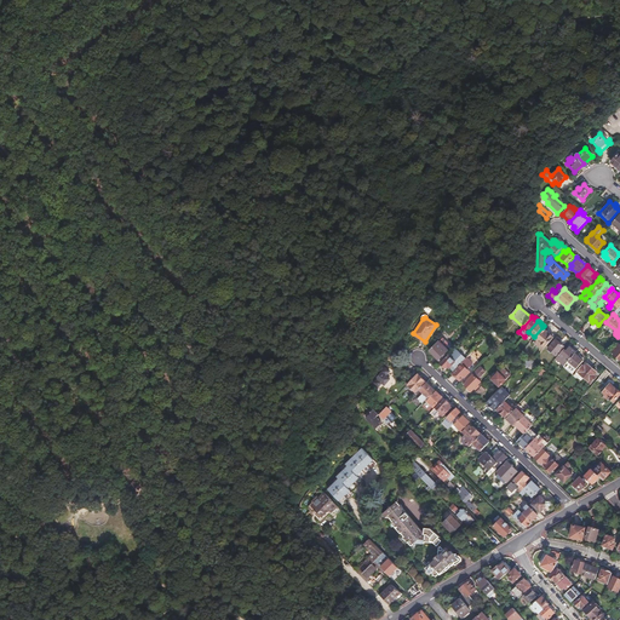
[(543,327),(534,337),(538,340),(535,343),(543,350),(555,336),(547,329),(546,331),(543,327)]
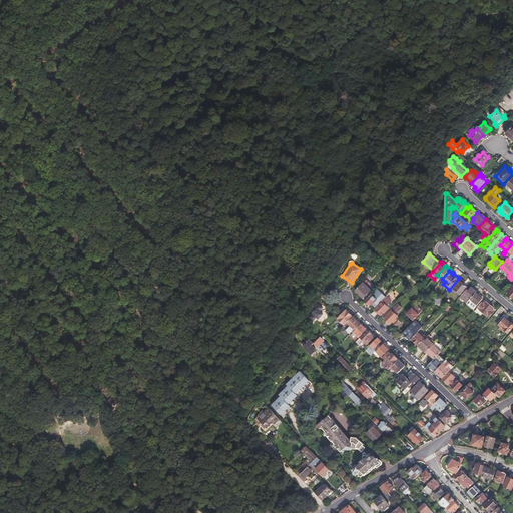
[(366,279),(356,291),(363,298),(368,292),(369,294),(374,289),(373,288),(374,286),(366,279)]
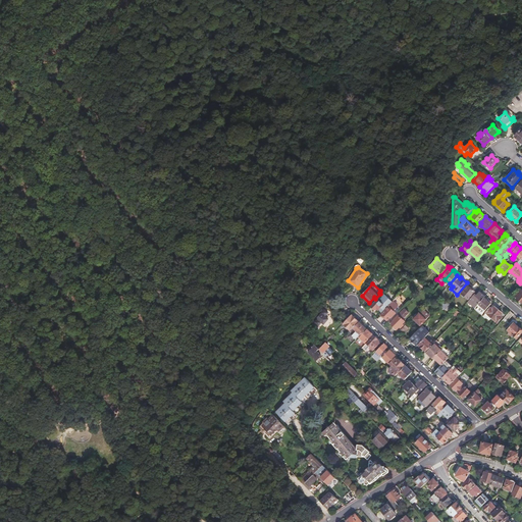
[(469,285),(462,293),(468,299),(475,291),(474,290),(474,289),(472,288),(469,285)]
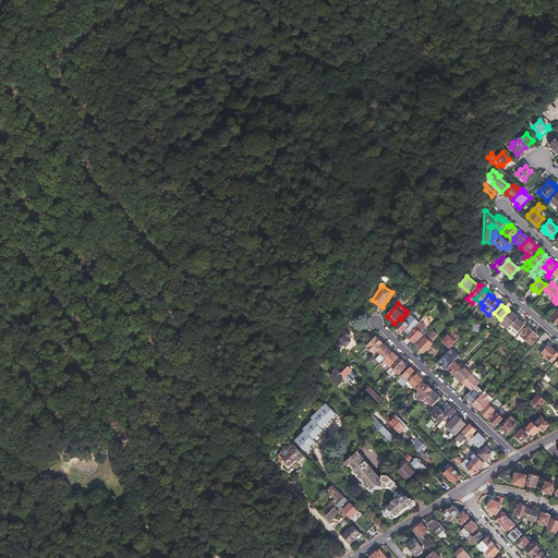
[(507,314),(500,322),(508,328),(512,325),(518,317),(519,316),(513,312),(509,316),(507,314)]
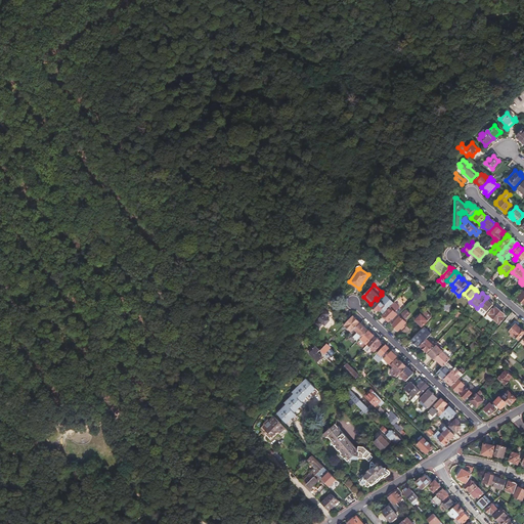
[(385,294),(373,307),(377,310),(378,309),(380,311),(381,310),(384,313),(390,306),(394,303),(385,294)]
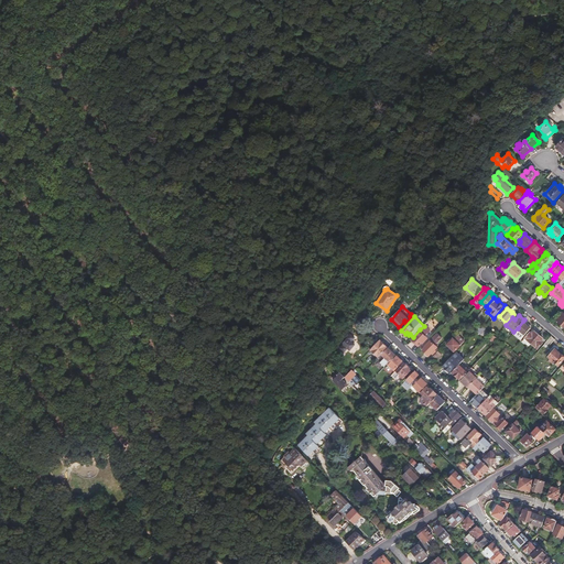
[(356,317),(338,345),(345,351),(348,348),(350,350),(355,354),(357,350),(358,351),(361,347),(354,340),(356,338),(353,335),(355,333),(353,332),(354,331),(353,329),(357,324),(360,327),(362,324),(359,322),(360,321),(356,317)]
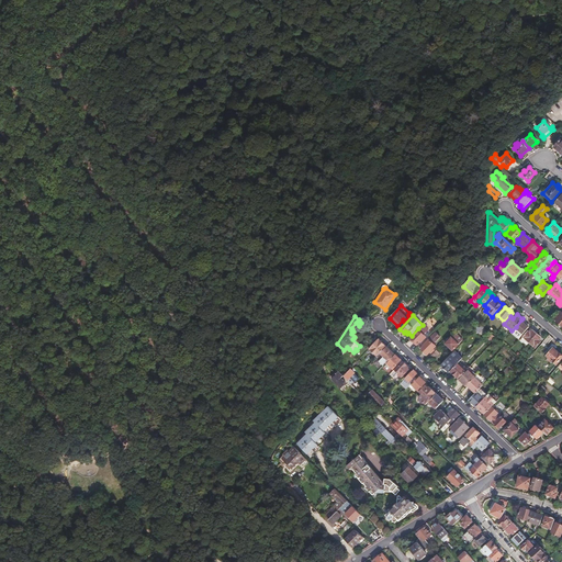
[(521,319),(516,327),(524,334),(529,326),(521,319)]
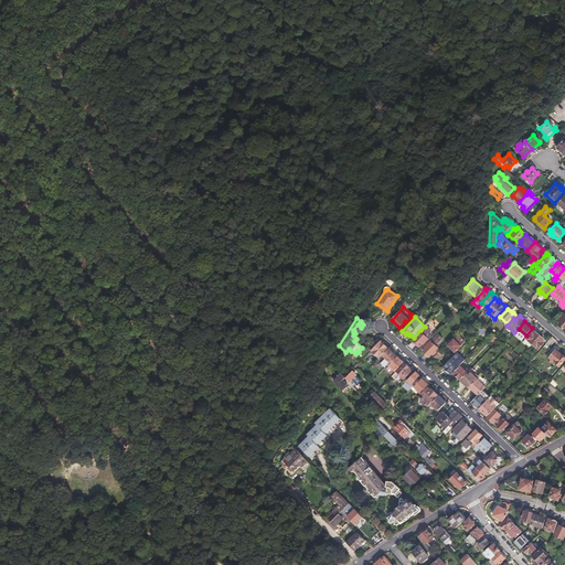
[(430,331),(425,326),(425,327),(420,330),(420,331),(413,340),(412,341),(415,343),(416,343),(419,347),(423,343),(423,344),(428,339),(426,336),(430,331)]
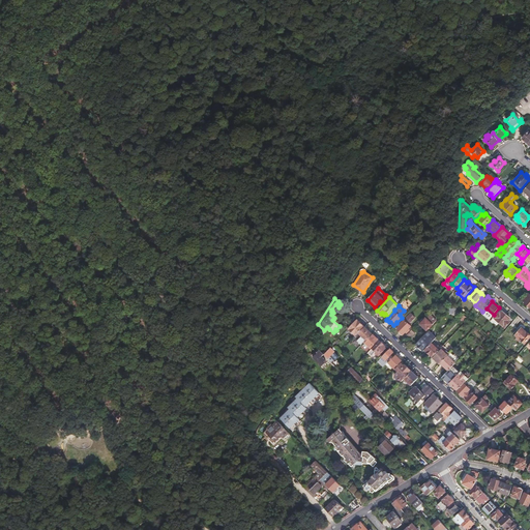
[(499,323),(506,314),(503,312),(501,314),(499,312),(492,321),(497,325),(499,323)]
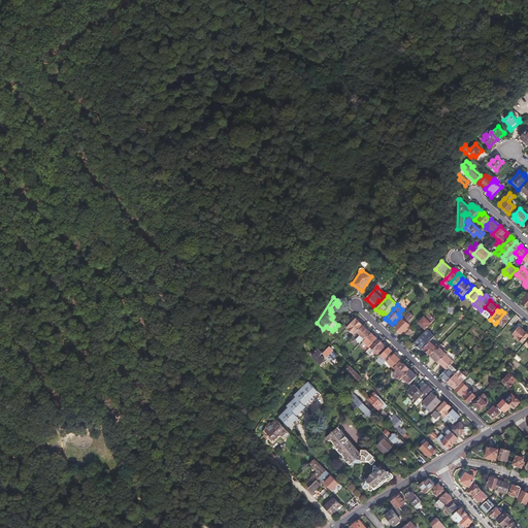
[(408,311),(394,327),(398,330),(397,331),(400,333),(401,334),(405,329),(406,330),(408,329),(407,328),(409,325),(407,323),(414,316),(408,311)]
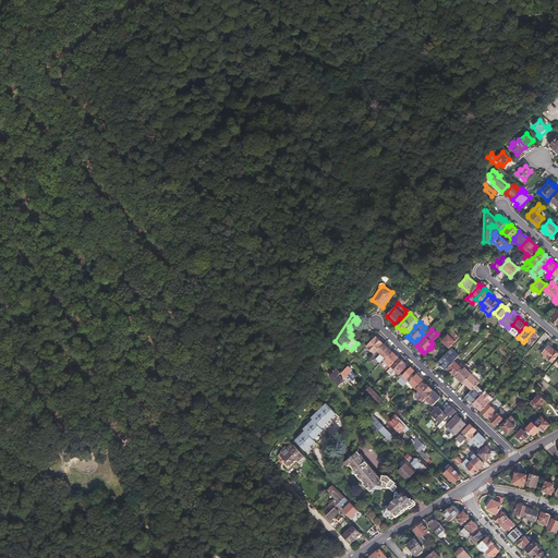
[(445,335),(443,338),(444,339),(443,340),(449,348),(456,341),(460,337),(452,330),(448,335),(447,336),(445,335)]
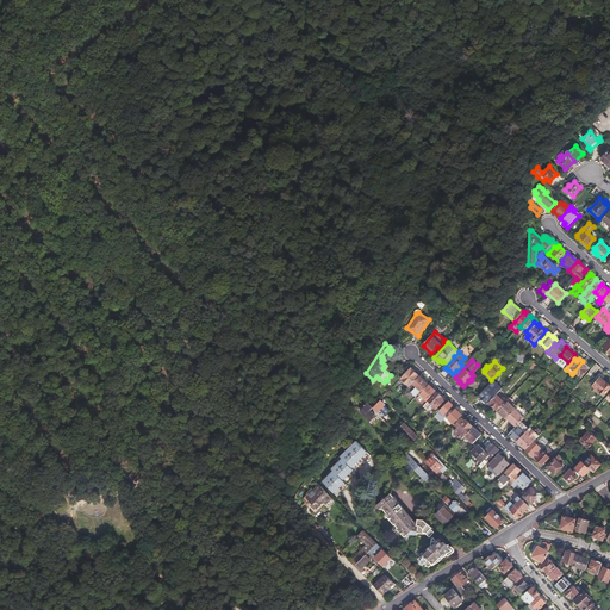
[(587,366),(583,361),(574,372),(582,378),(587,371),(585,368),(587,366)]
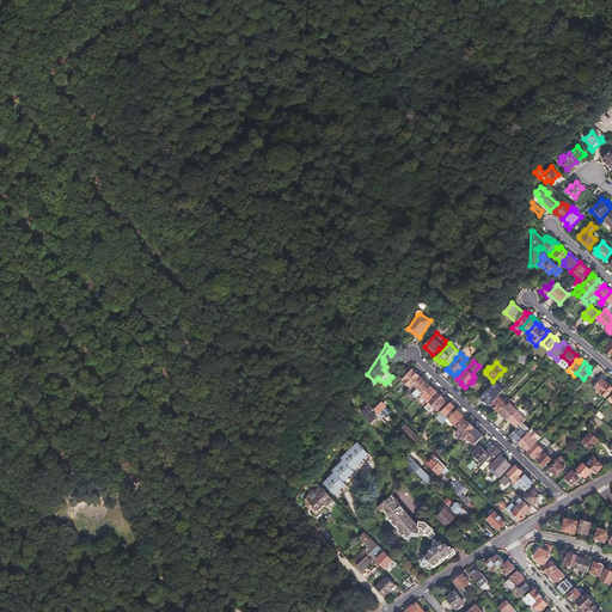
[(603,367),(599,365),(592,372),(595,375),(603,367)]
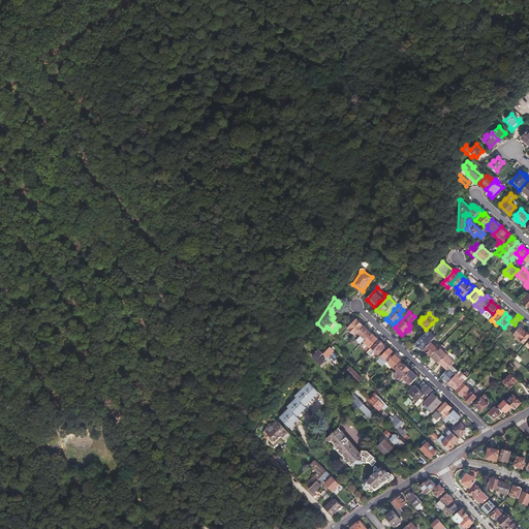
[(364,325),(355,318),(347,328),(350,331),(349,332),(351,334),(352,333),(354,335),(364,325)]
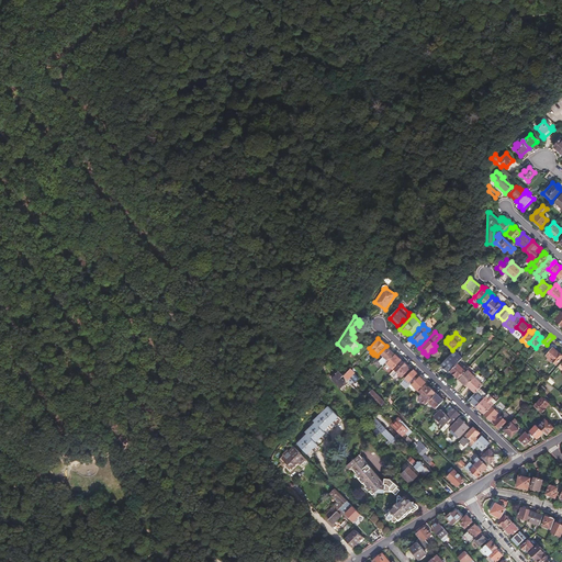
[(386,346),(377,356),(375,358),(383,364),(386,362),(394,353),(386,346)]
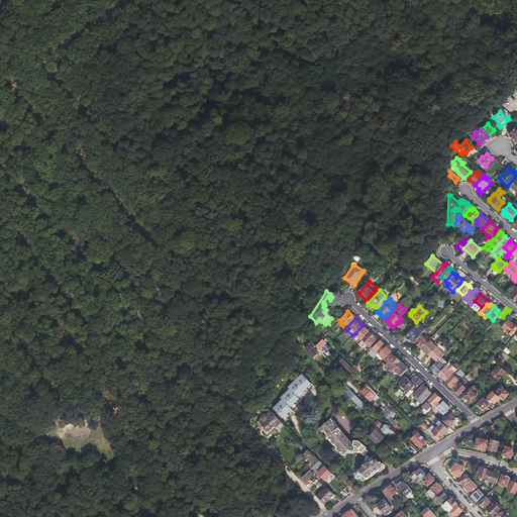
[(509,320),(503,327),(505,329),(504,330),(507,332),(508,331),(512,335),(516,329),(516,324),(515,324),(515,323),(514,324),(509,320)]
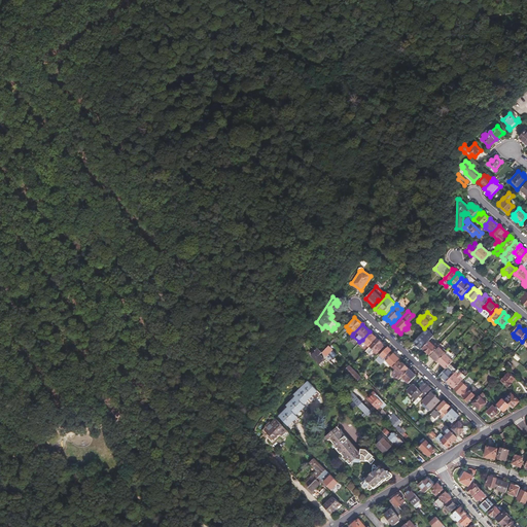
[(410,327),(402,336),(407,339),(413,331),(410,327)]
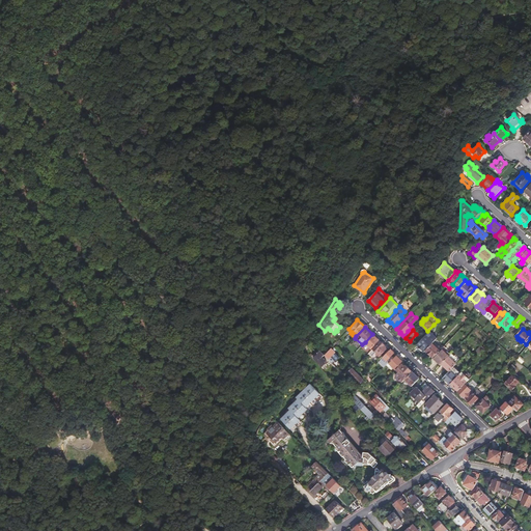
[(429,331),(417,344),(424,352),(425,351),(432,343),(437,338),(429,331)]
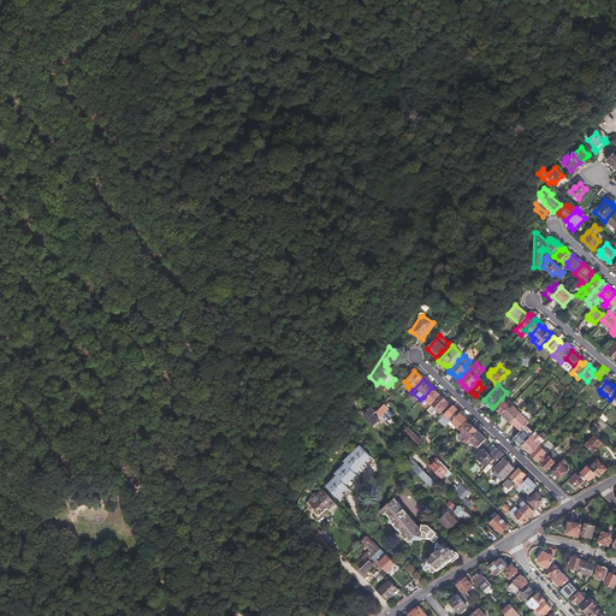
[(432,388),(424,397),(431,404),(440,395),(432,388)]
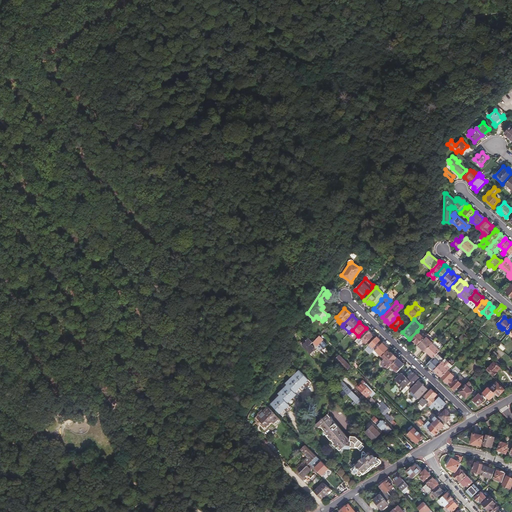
[(374,335),(372,333),(372,332),(369,329),(368,330),(367,329),(360,337),(356,341),(359,343),(360,343),(362,341),(365,344),(367,342),(374,335)]
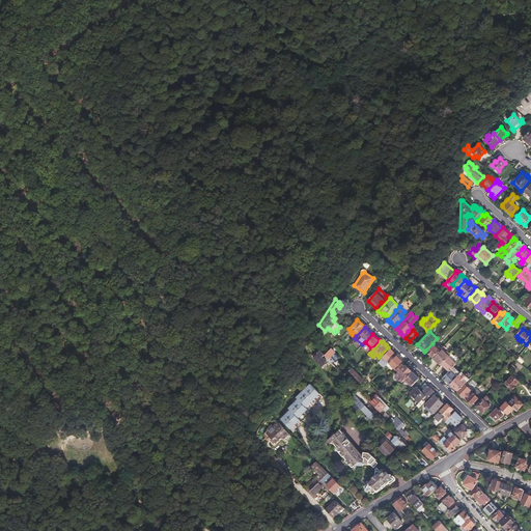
[(432,343),(425,351),(434,358),(440,351),(432,343)]
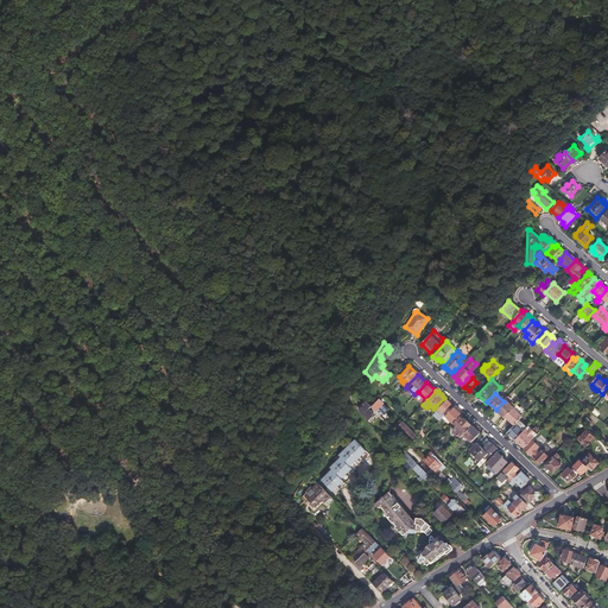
[(496,410),(495,410),(505,418),(506,417),(514,407),(511,403),(512,401),(507,397),(504,401),(496,410)]
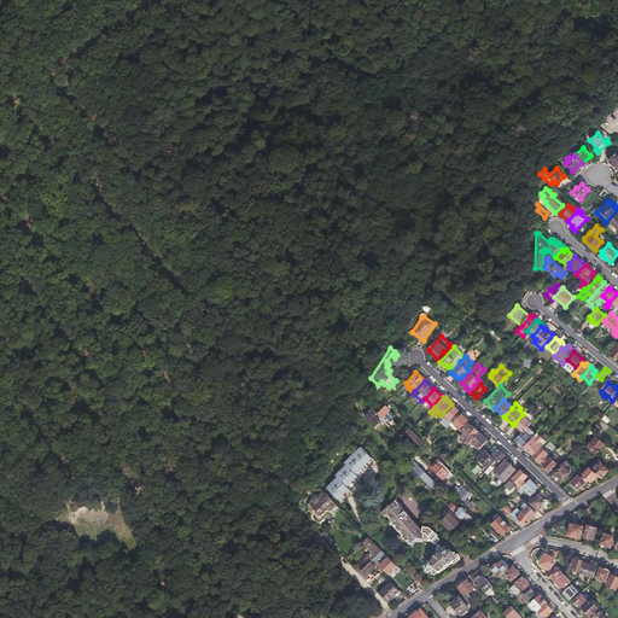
[(386,406),(379,413),(388,421),(394,414),(390,410),(390,409),(386,406)]
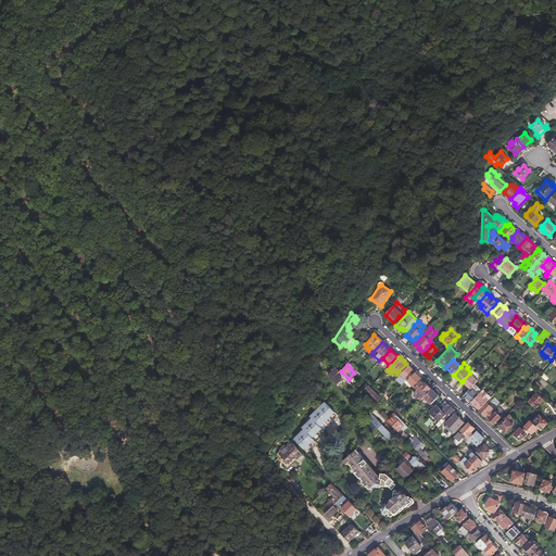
[(408,366),(400,376),(397,378),(403,383),(405,381),(412,375),(411,374),(413,370),(408,366)]
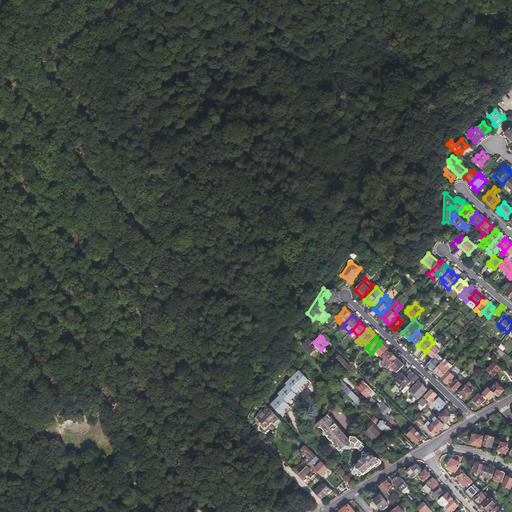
[(307,341),(303,345),(311,353),(315,349),(314,348),(315,347),(314,346),(313,347),(311,344),(313,342),(309,338),(306,340),(307,341)]
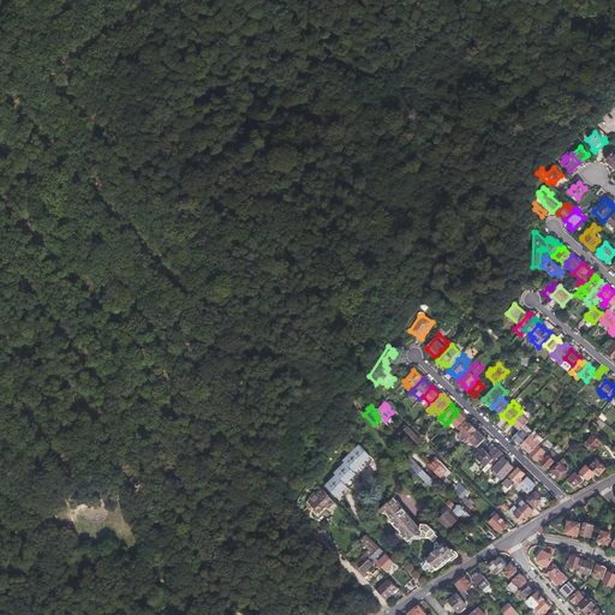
[(524,408),(520,412),(512,422),(520,430),(525,427),(529,422),(527,421),(532,416),(530,412),(529,413),(524,408)]
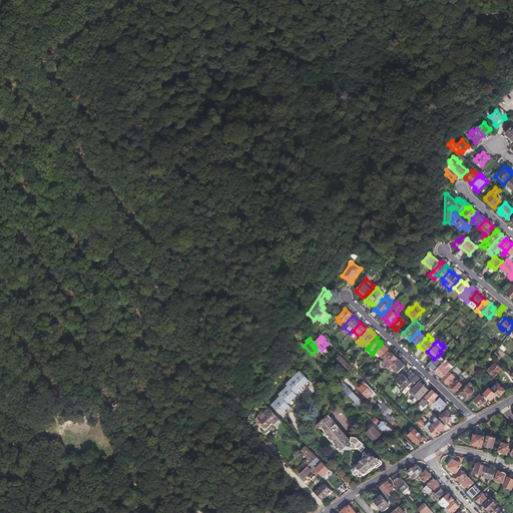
[(383,343),(380,346),(374,352),(377,355),(378,353),(383,358),(383,357),(389,351),(390,350),(383,343)]
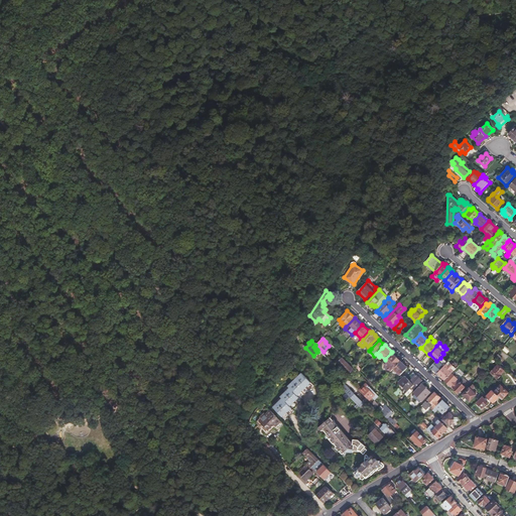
[(394,356),(391,353),(385,359),(388,362),(385,365),(391,371),(394,369),(394,368),(394,367),(400,361),(395,355),(394,356)]
